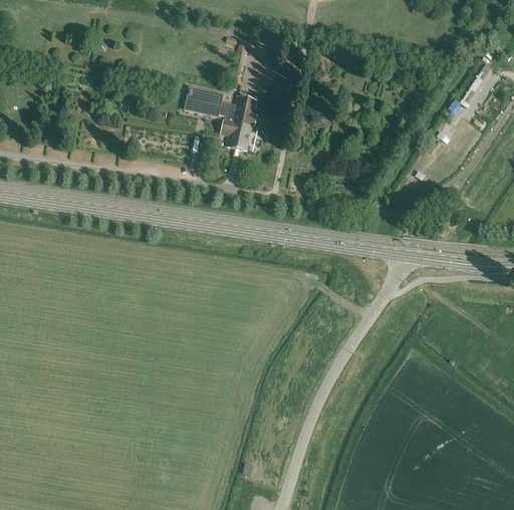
[(239,38),(232,79),(238,81),(245,47),(250,48),(251,41),(246,40),(239,38)]
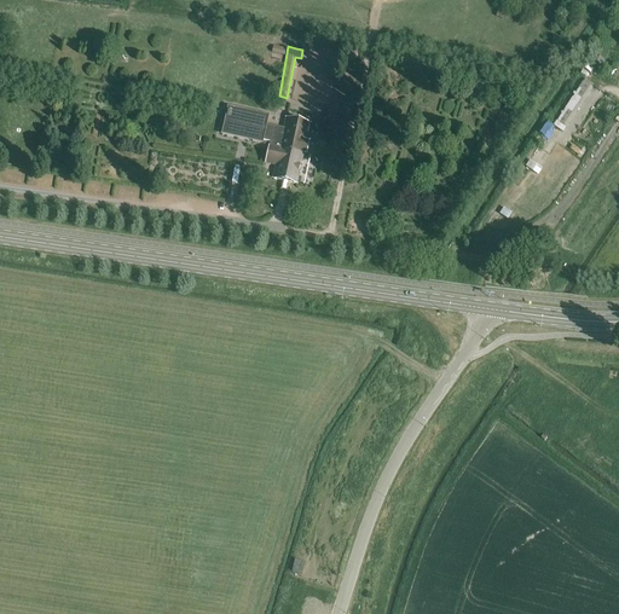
[(596,59),(602,62),(608,48),(601,46),(596,59)]
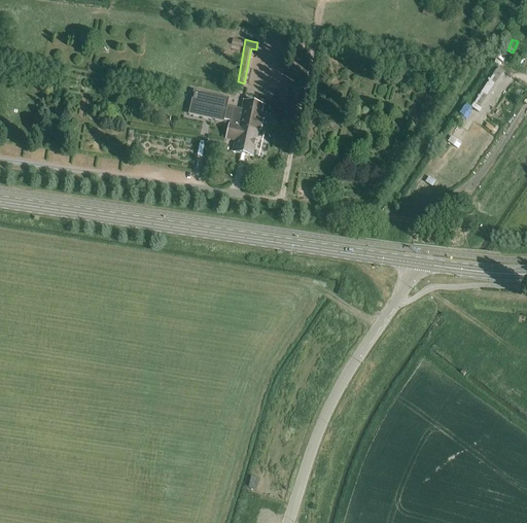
[(496,67),(493,72),(500,77),(504,72),(496,67)]
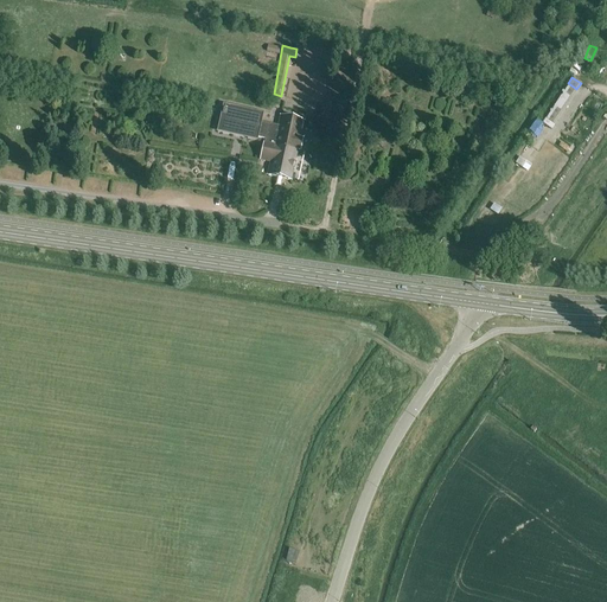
[(568,83),(563,90),(573,96),(576,89),(568,83)]
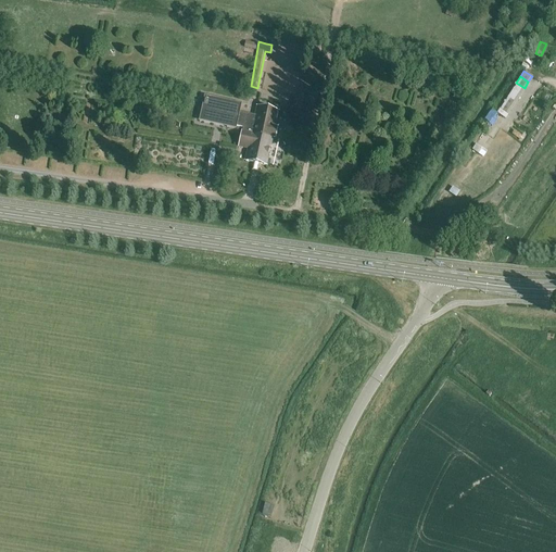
[(204,92),(199,118),(214,122),(239,128),(240,124),(243,124),(242,128),(272,135),(273,134),(275,135),(277,126),(274,125),(278,109),(257,104),(255,114),(243,111),(239,110),(240,104),(241,101),(204,92)]
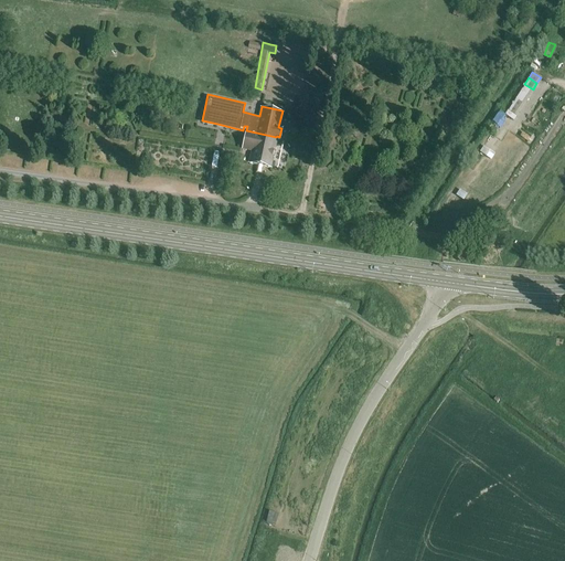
[(515,96),(512,102),(520,107),(524,102),(515,96)]
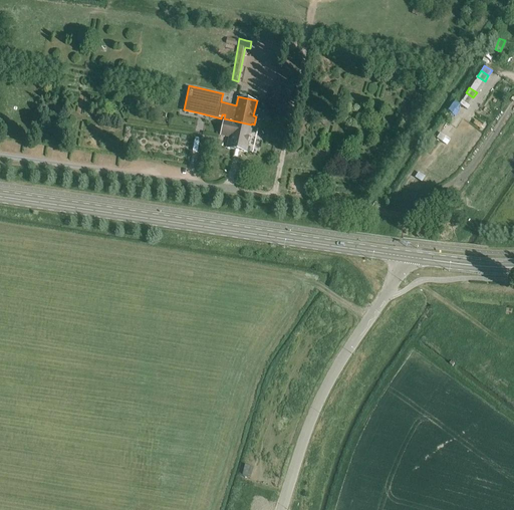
[(463,97),(462,98),(470,103),(473,97),(466,92),(463,97)]
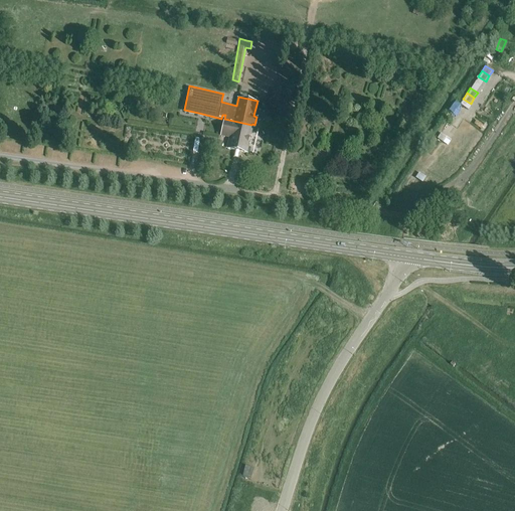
[(279,98),(275,116),(285,118),(289,100),(279,98)]
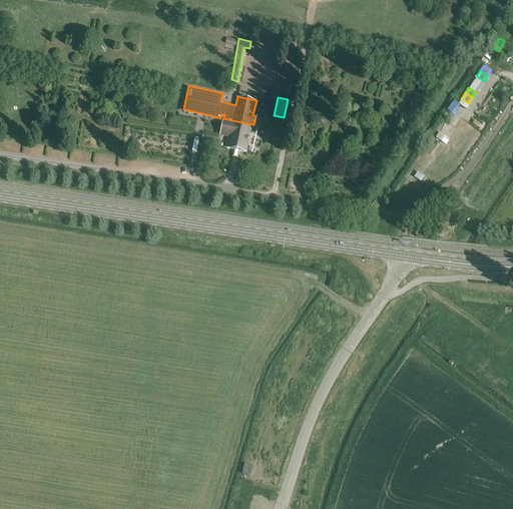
[(461,97),(458,101),(467,106),(469,103),(461,98),(462,97),(461,97)]
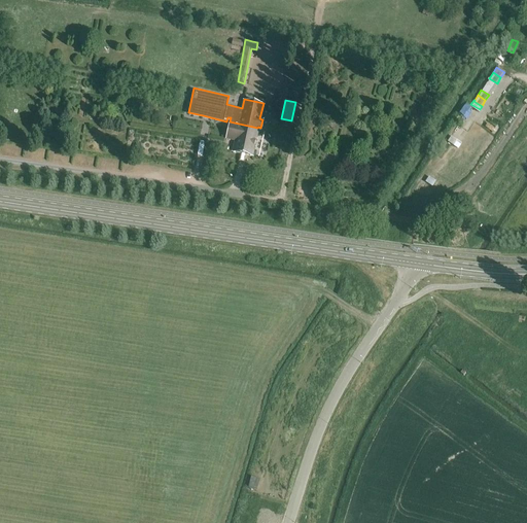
[(252,153),(257,128),(230,121),(226,136),(236,138),(233,149),(252,153)]
